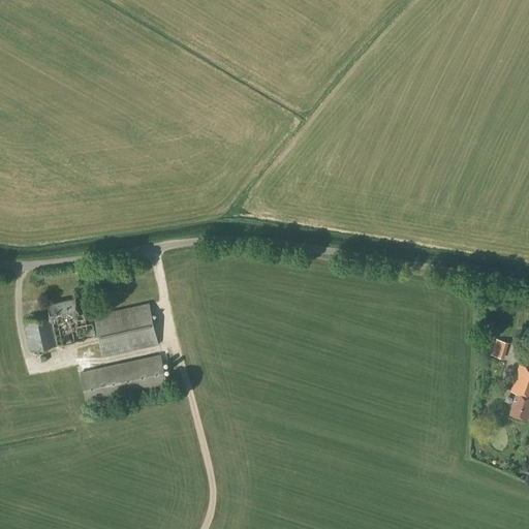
[(79,315),(75,299),(48,305),(50,316),(25,322),(31,351),(99,336),(103,356),(158,344),(149,304),(94,316),(96,323),(92,324),(89,312),(79,315)]
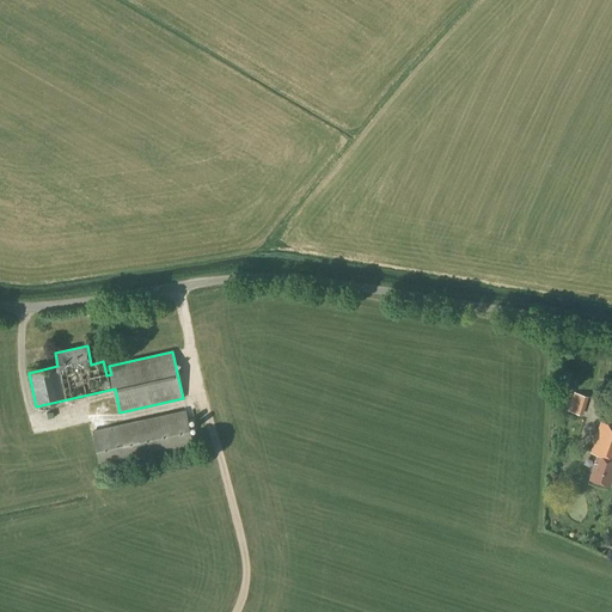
[(563,372),(561,381),(568,384),(571,374),(563,372)]
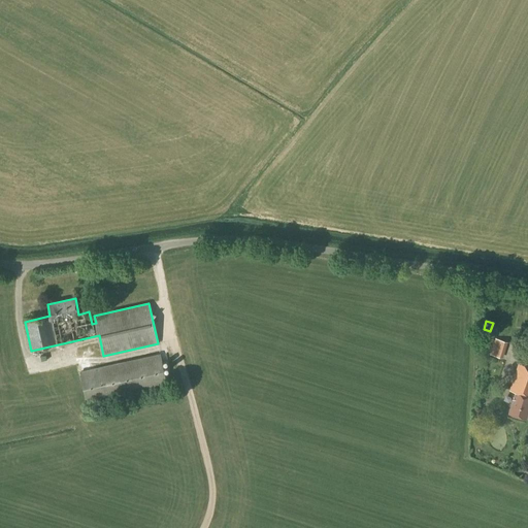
[(494,354),(506,358),(513,341),(500,337),(494,354)]
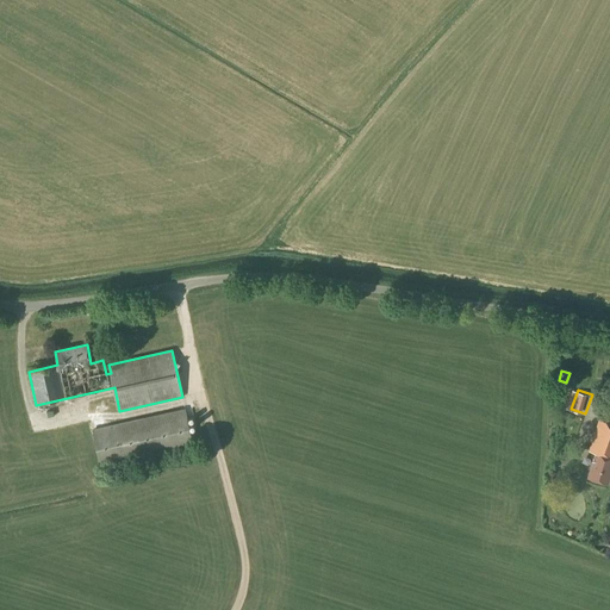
[(101,468),(193,448),(185,410),(93,430),(101,468)]
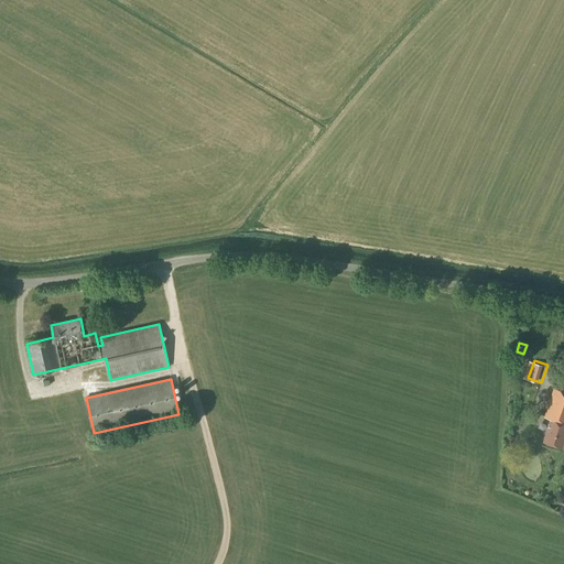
[(563,391),(554,389),(544,418),(551,419),(543,442),(562,447),(563,440),(563,391)]
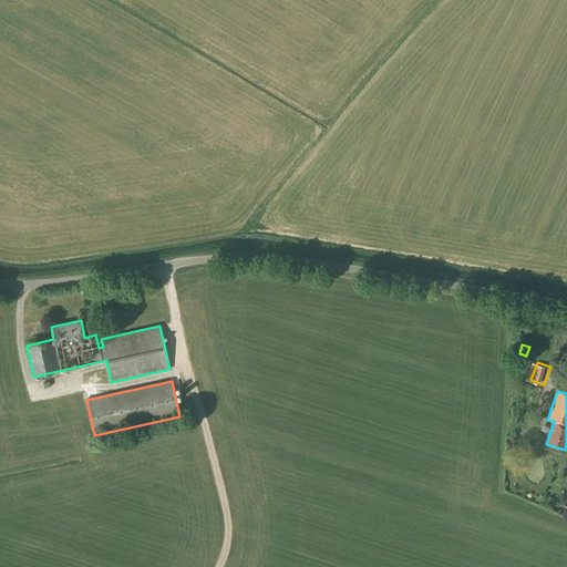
All buildings are outlined.
